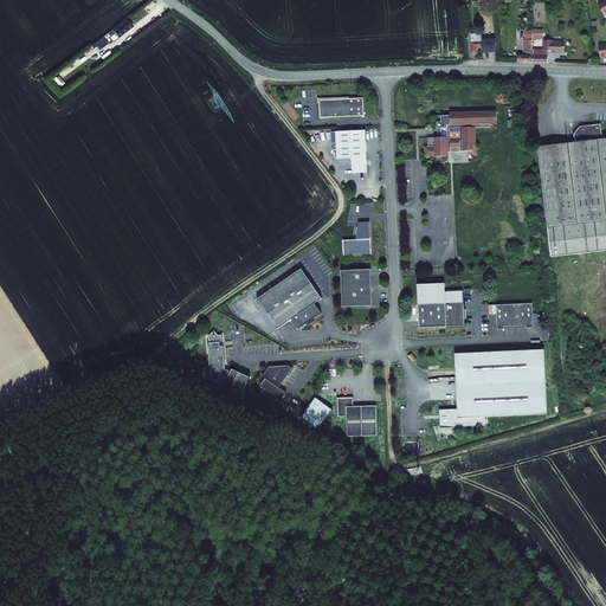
[(114,31),(117,36),(127,28),(123,24),(114,31)]
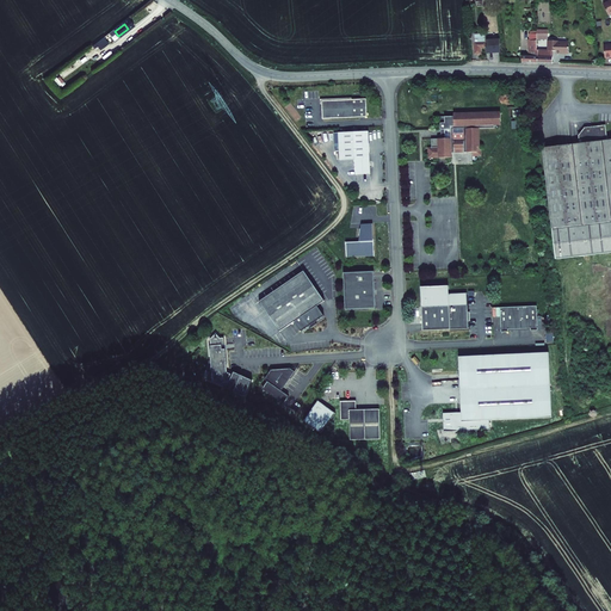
[(548,30),(535,31),(535,41),(549,39),(548,30)]
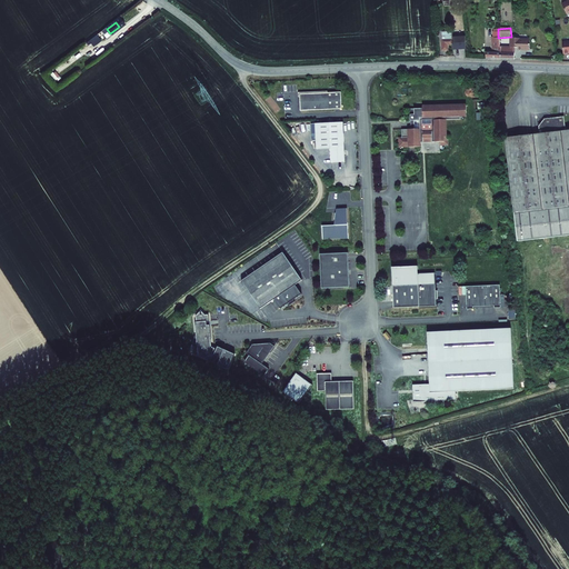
[(485,52),(485,59),(499,59),(499,50),(498,47),(498,38),(498,29),(493,30),(493,33),(492,33),(492,38),(491,39),(492,52),(485,52)]
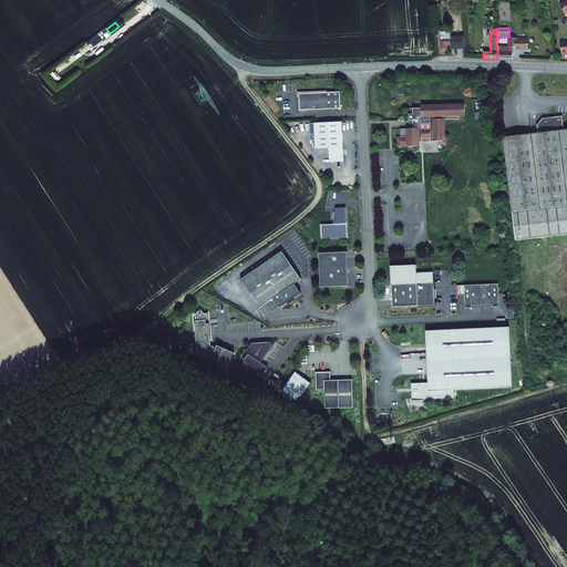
[(449,31),(439,31),(440,50),(445,50),(445,44),(450,44),(449,31)]
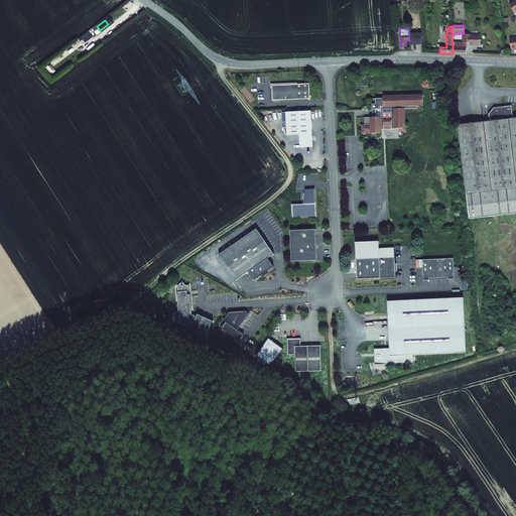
[(420,28),(415,28),(415,35),(411,35),(411,40),(416,40),(416,45),(421,44),(420,28)]
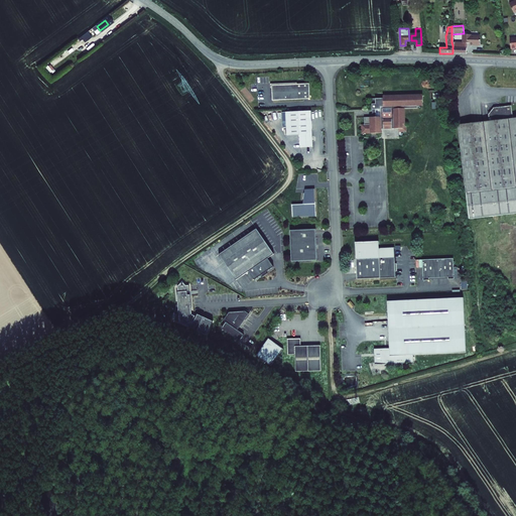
[(453,45),(453,53),(466,54),(467,43),(470,43),(470,44),(479,44),(480,37),(470,37),(469,35),(464,35),(464,43),(452,42),(453,45)]
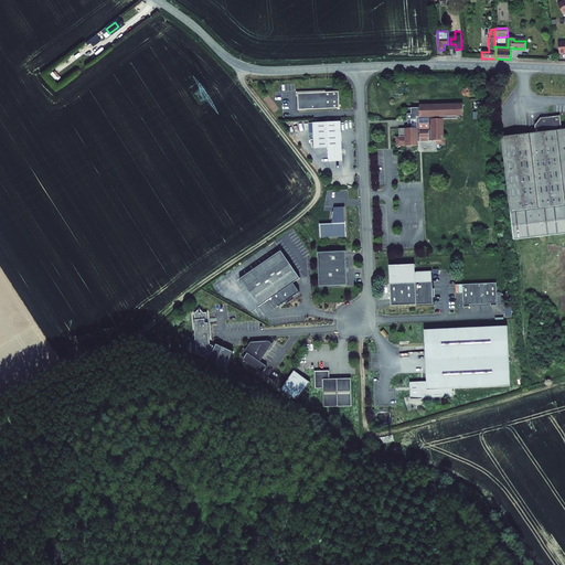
[(48,74),(53,81),(59,76),(55,71),(53,73),(52,71),(48,74)]
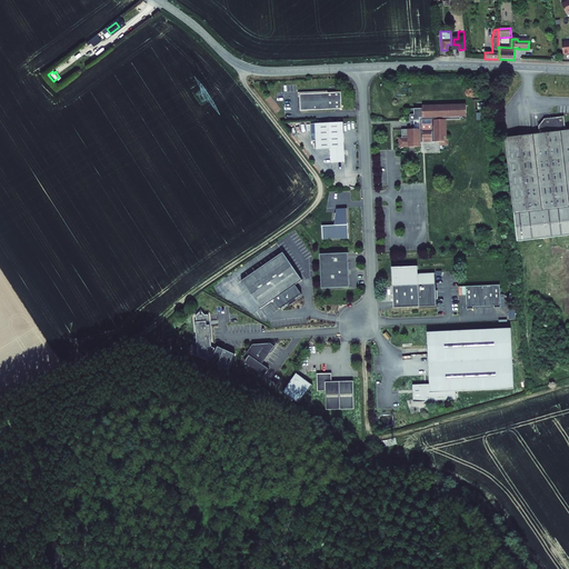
[(341,92),(300,93),(300,111),(342,109),(341,92)]
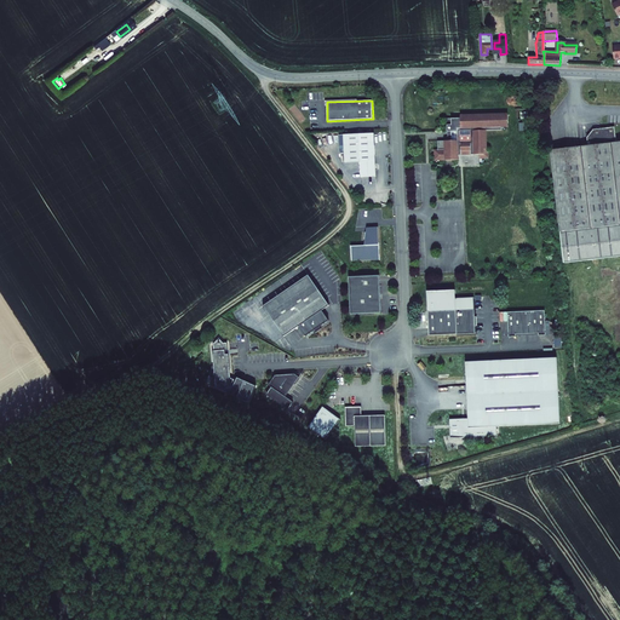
[(460,118),(447,119),(447,131),(451,131),(452,141),(447,141),(437,141),(437,149),(434,149),(435,160),(458,160),(458,155),(480,154),(480,159),(488,159),(488,149),(486,149),(486,131),(501,130),(501,127),(507,127),(507,114),(460,115),(460,118)]
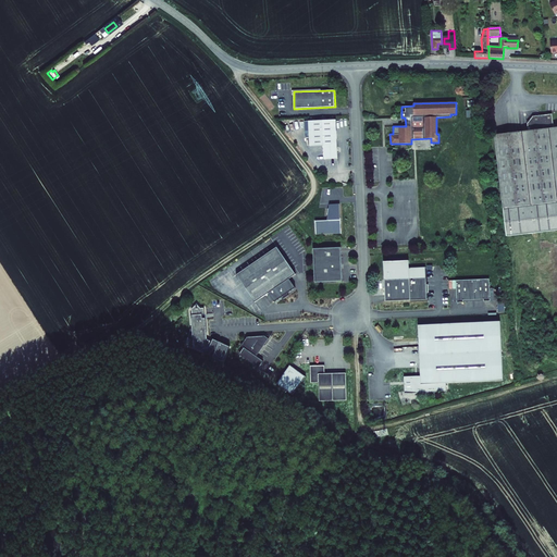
[(554,108),(553,108),(534,110),(529,118),(530,124),(496,128),(500,160),(509,233),(556,226),(556,121),(555,122),(554,108)]
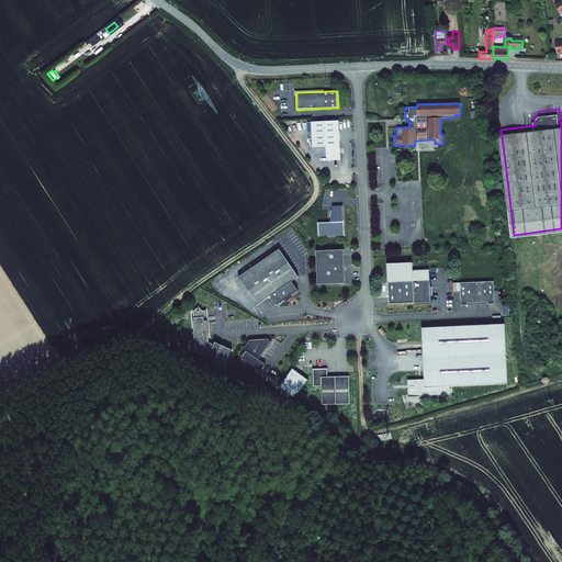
[(339,121),(312,122),(313,147),(326,146),(327,160),(340,160),(339,121)]
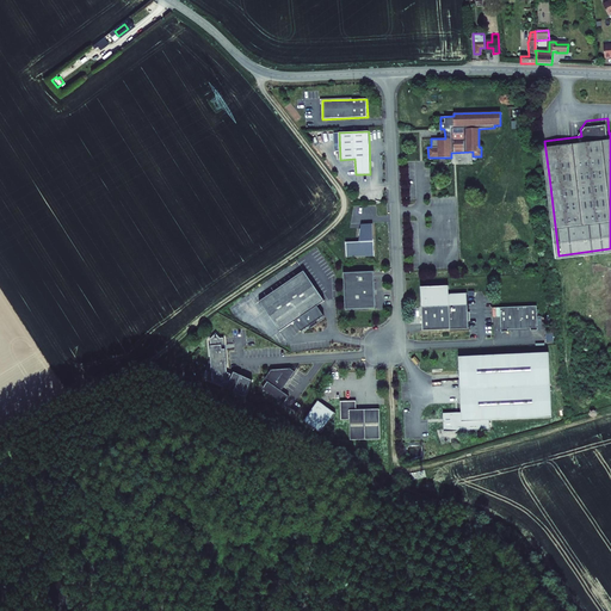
[(346,242),(347,258),(375,257),(374,239),(372,223),(363,224),(363,229),(360,229),(359,236),(362,236),(360,241),(346,242)]
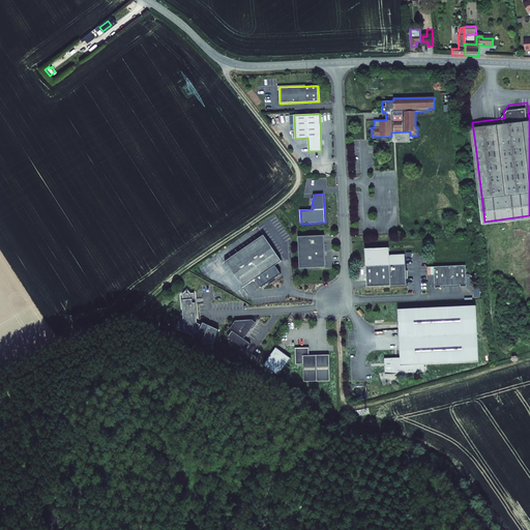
[(278,256),(264,235),(225,262),(242,288),(256,278),(261,288),(269,283),(270,284),(274,282),(273,280),(282,274),(275,265),(282,261),(278,256)]
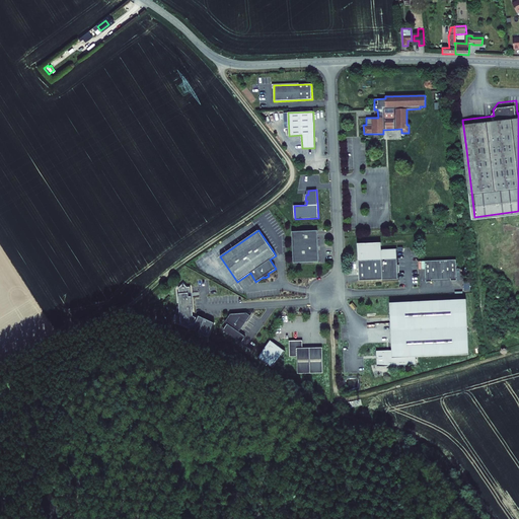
[(317,230),(292,232),(293,263),(319,262),(317,230)]
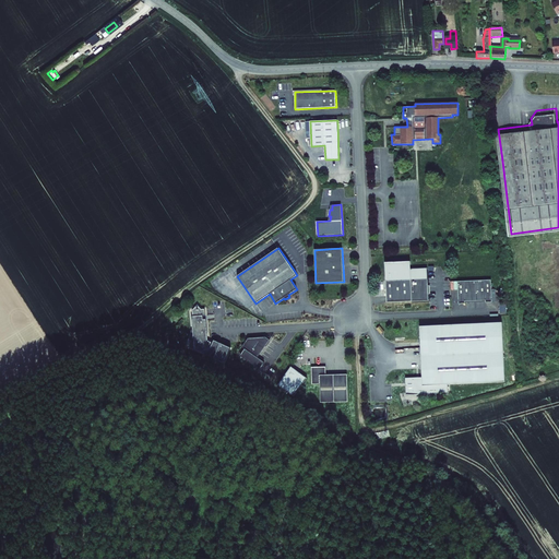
[(385,281),(427,278),(427,268),(411,269),(411,261),(384,263),(385,281)]
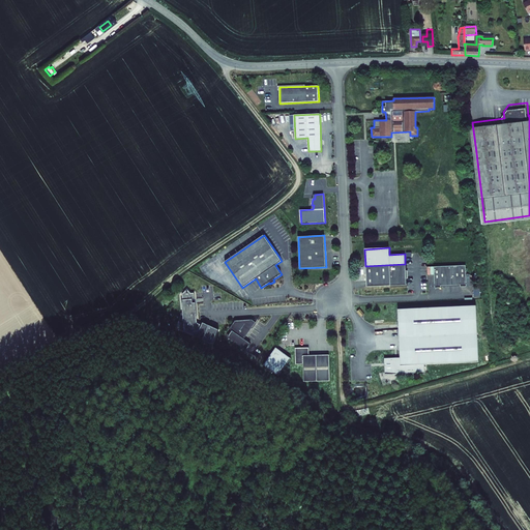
[(366,287),(406,285),(405,264),(365,266),(366,287)]
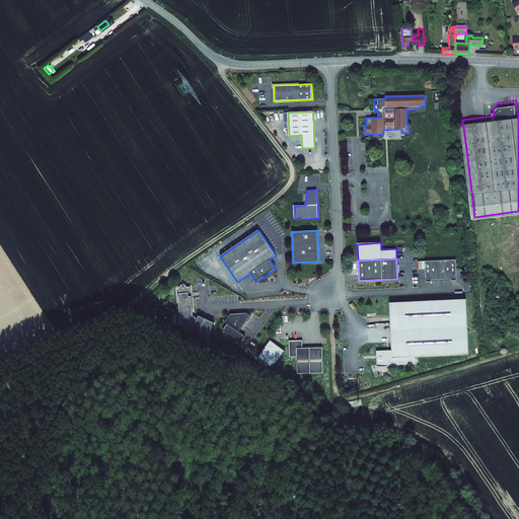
[(451,281),(457,281),(456,260),(425,262),(426,282),(432,282),(432,280),(451,279),(451,281)]
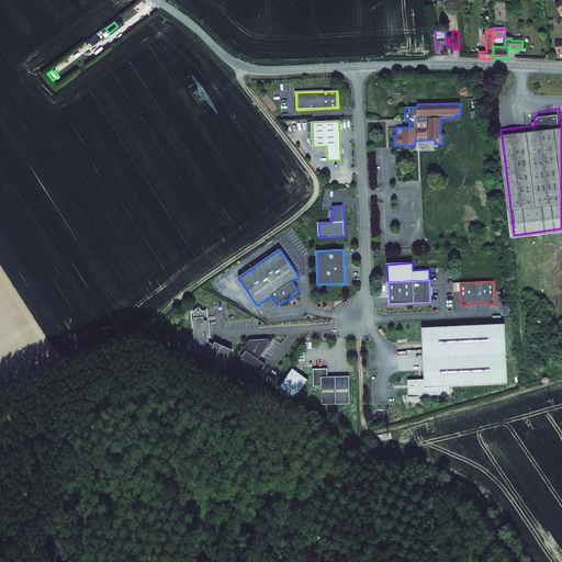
[(203,311),(199,306),(193,312),(193,317),(192,317),(193,333),(195,352),(215,361),(222,346),(214,343),(213,344),(210,343),(208,321),(204,321),(203,317),(208,317),(206,311),(203,311)]
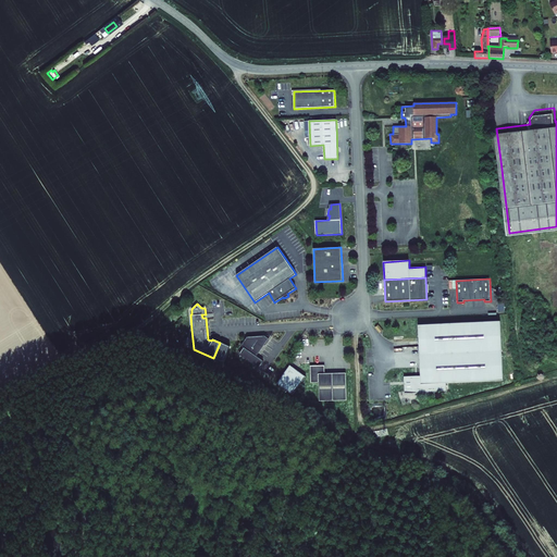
[(503,381),(500,321),(418,325),(421,376),(404,376),(405,394),(446,392),(446,383),(503,381)]
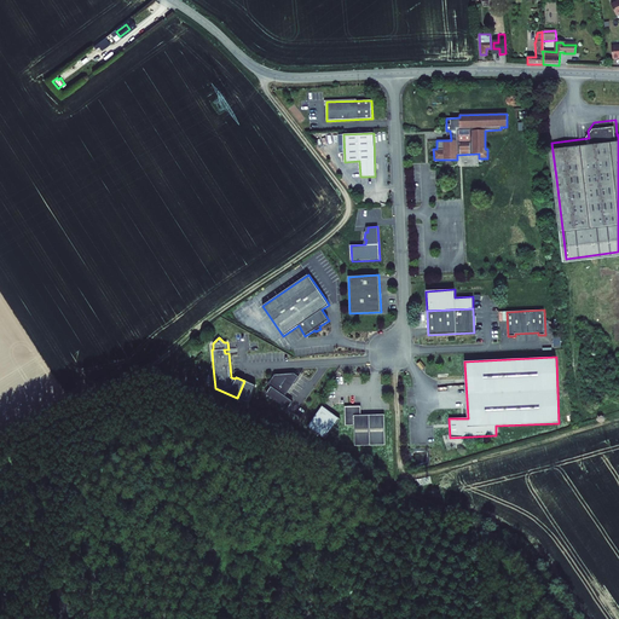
[(295,374),(273,376),(268,385),(271,388),(266,394),(287,409),(291,401),(285,395),(299,377),(295,374)]
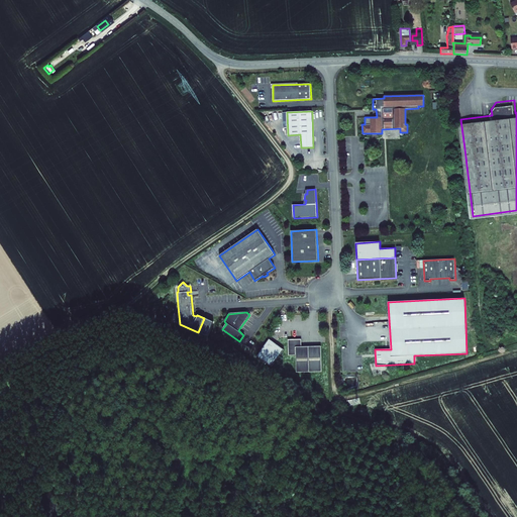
[(284,349),(270,339),(257,355),(272,367),(284,349)]
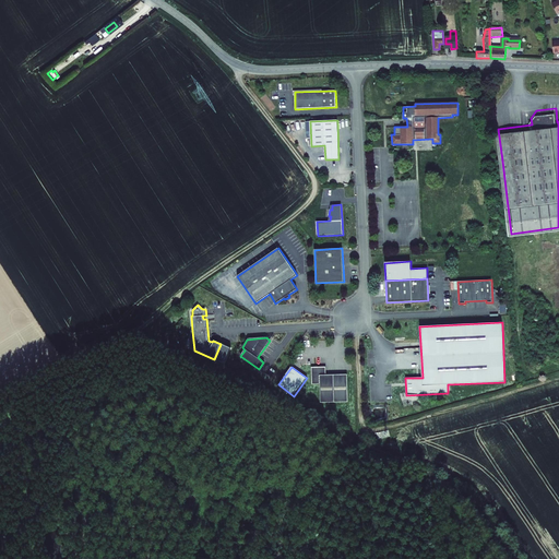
[(325,367),(311,367),(312,384),(320,384),(321,402),(348,402),(347,375),(326,375),(325,367)]
